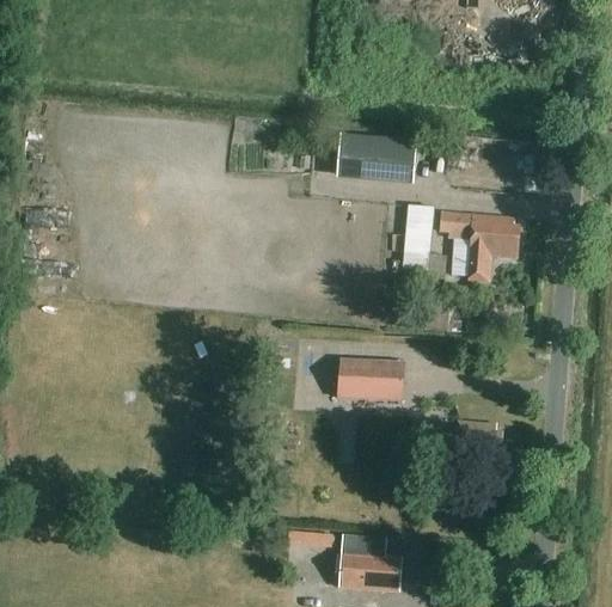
[(415,139),(372,135),(338,132),(334,177),(411,184),(415,139)]
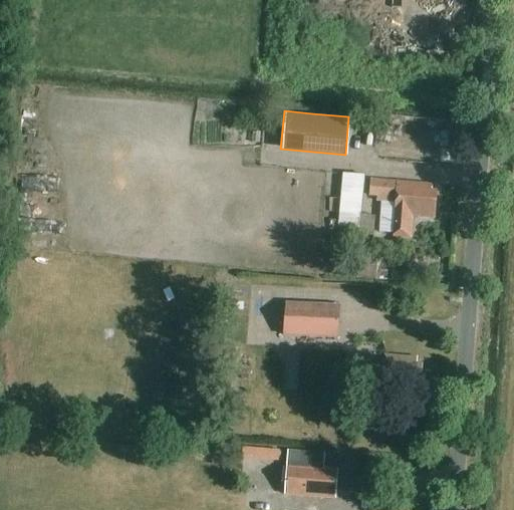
[(359,212),(362,173),(342,171),(338,224),(355,225),(355,234),(372,235),(374,213),(359,212)]
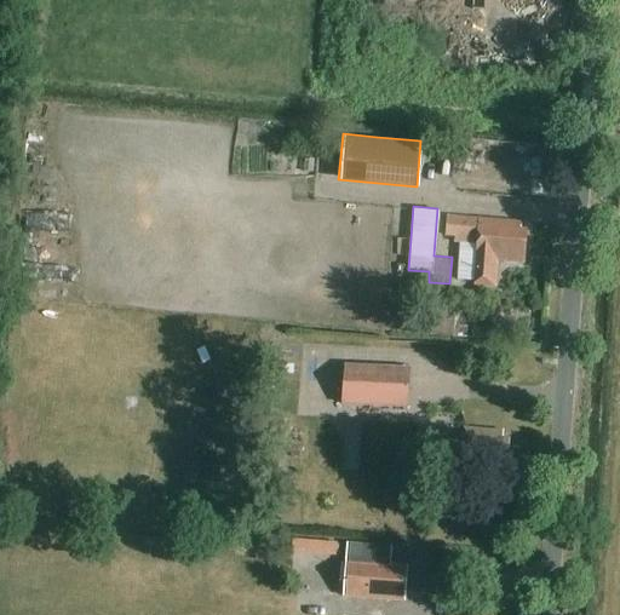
[(368,274),(397,275),(399,211),(369,211),(368,274)]
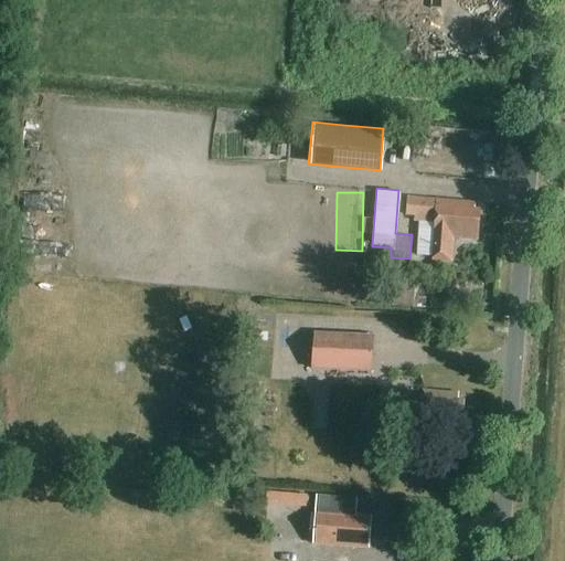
[(476,237),(478,209),(472,208),(472,201),(406,197),(405,210),(419,211),(416,253),(430,254),(430,257),(450,258),(452,235),(476,237)]
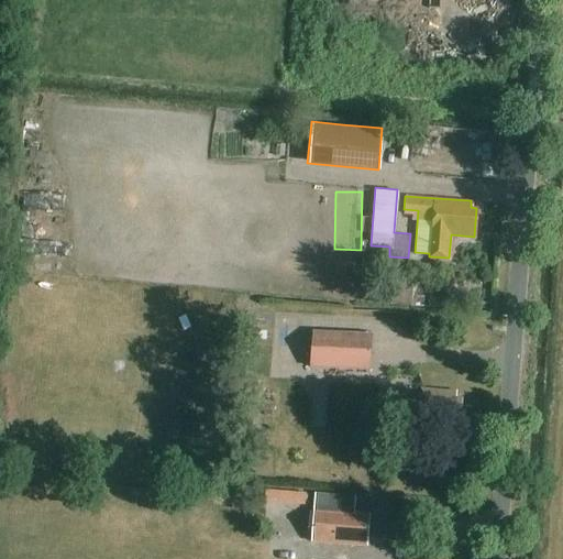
[(0,215),(0,226),(20,229),(22,219),(0,215)]
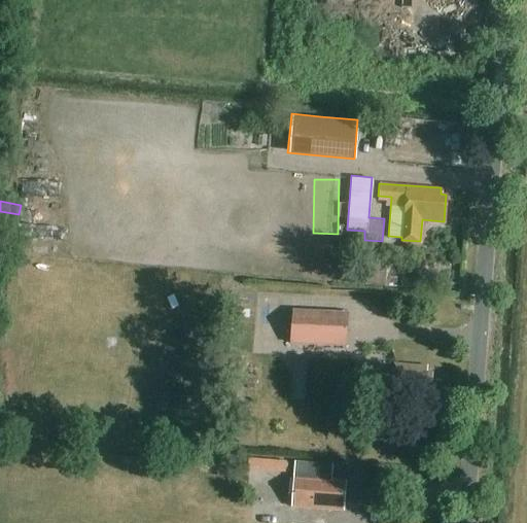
[(401,245),(387,244),(386,257),(400,258),(401,245)]
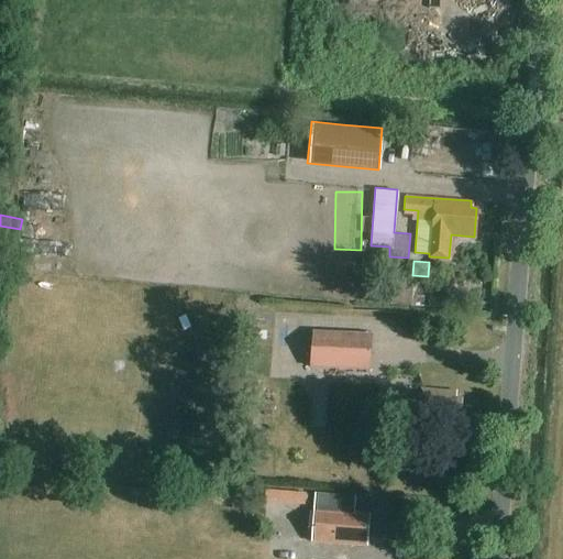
[(308,365),(368,369),(370,332),(310,329),(308,365)]
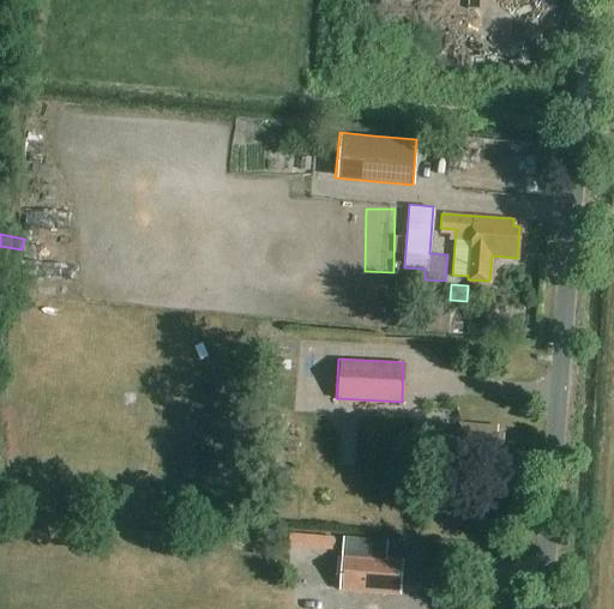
[(501,454),(504,433),(497,432),(498,424),(458,422),(456,459),(494,462),(494,454),(501,454)]
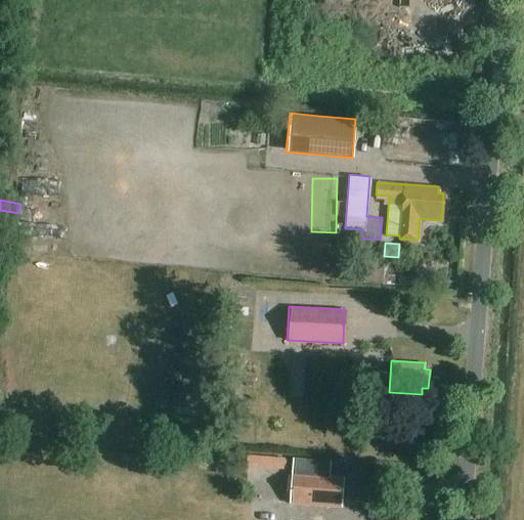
[(293,472),(291,501),(341,504),(343,475),(329,474),(330,460),(294,457),(293,472)]
